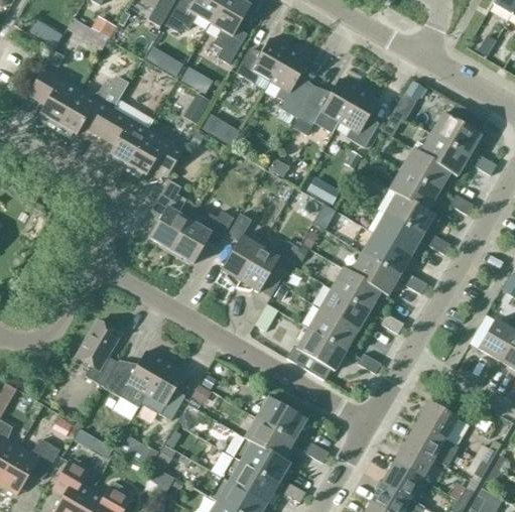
[(145,0),(155,6),(148,18),(160,25),(174,0),(145,0)]
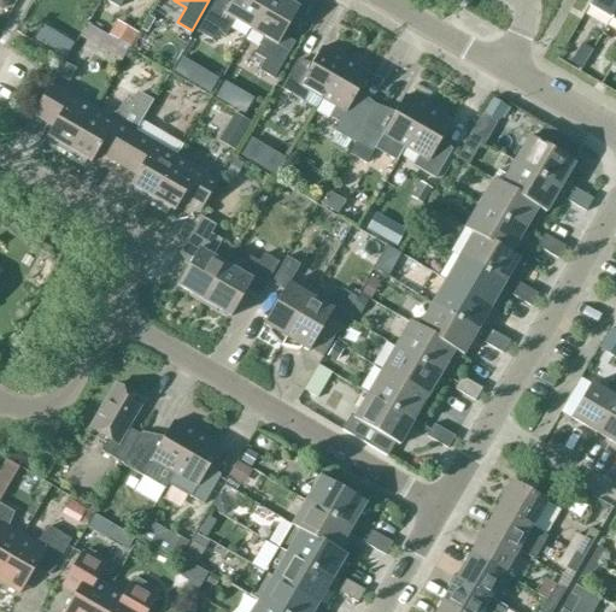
[(251,27),(267,0),(230,0),(230,1),(228,0),(215,0),(198,29),(212,37),(217,28),(226,33),(235,17),(251,27)]
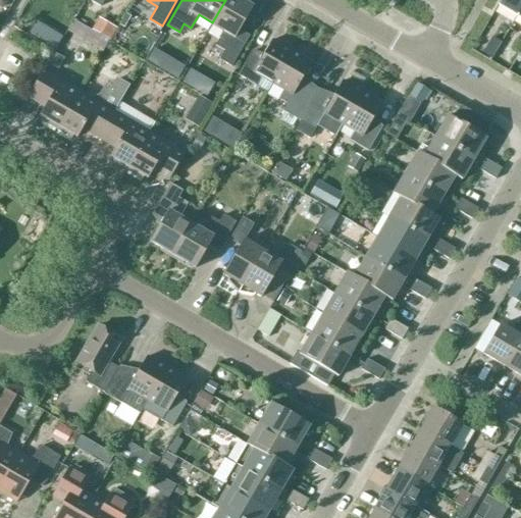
[(225,0),(212,22),(224,29),(216,43),(225,48),(220,57),(232,64),(250,33),(240,28),(254,4),(246,0),(225,0)]
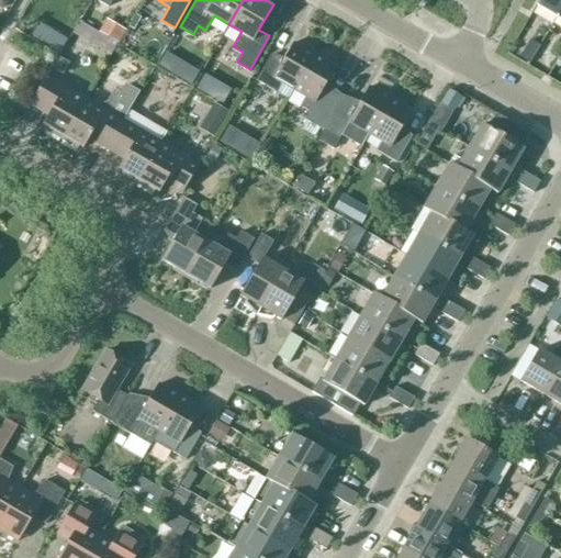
[(557,14),(560,7),(560,0),(538,0),(537,2),(557,14)]
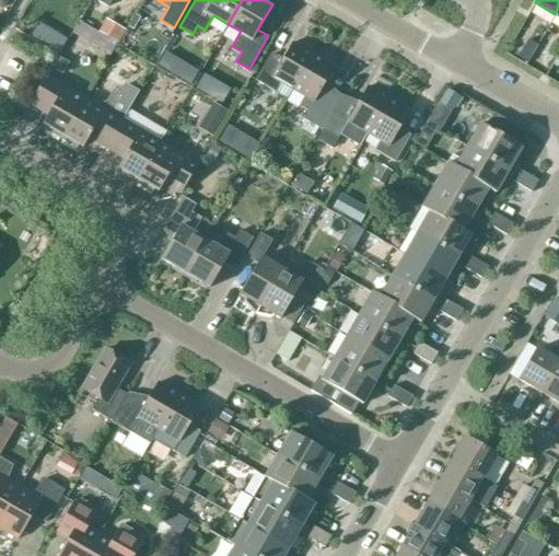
[(136,12),(129,24),(134,27),(140,15),(136,12)]
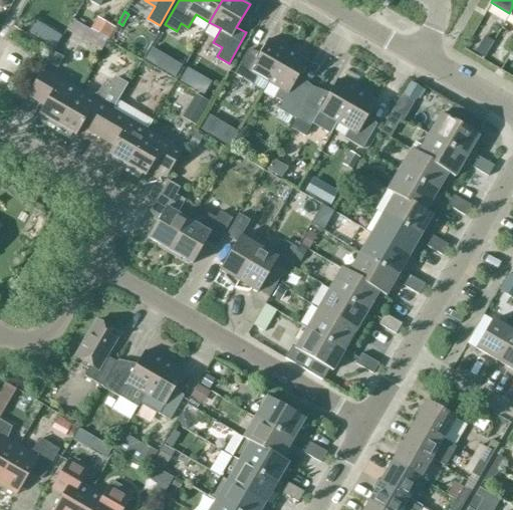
[(109,36),(114,28),(97,18),(92,26),(109,36)]
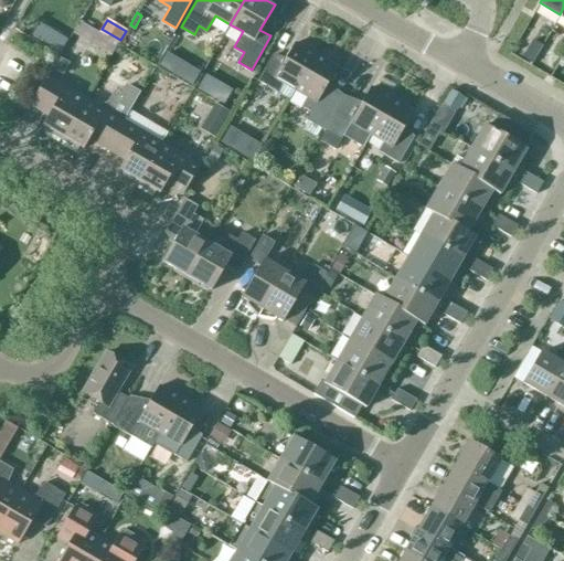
[(296,88),(318,50),(306,43),(305,45),(296,40),(284,60),(273,53),(258,78),(278,91),(284,81),(296,88)]
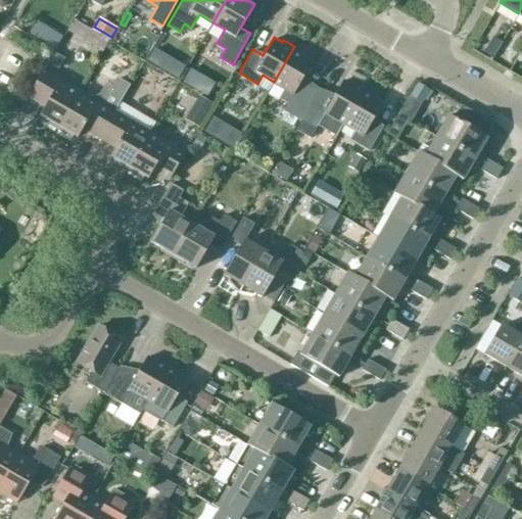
[(155,46),(148,59),(161,66),(169,54),(155,46)]
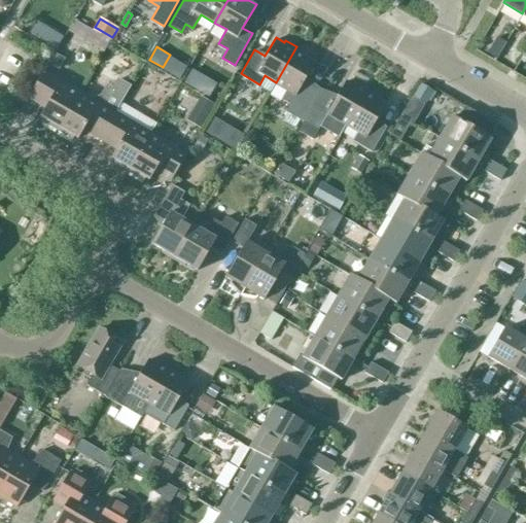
[(303,118),(320,89),(304,79),(315,61),(307,56),(308,54),(296,46),(276,82),(287,89),(282,97),(290,102),(286,109),(303,118)]
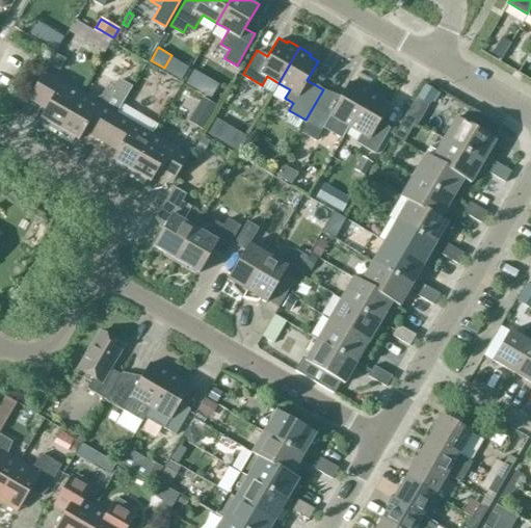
[(67,57),(56,51),(50,62),(59,69),(67,57)]
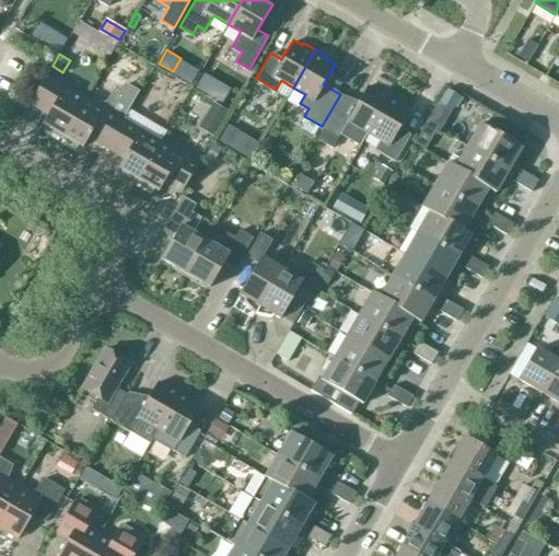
[(205,71),(197,85),(223,101),(231,88),(205,71)]
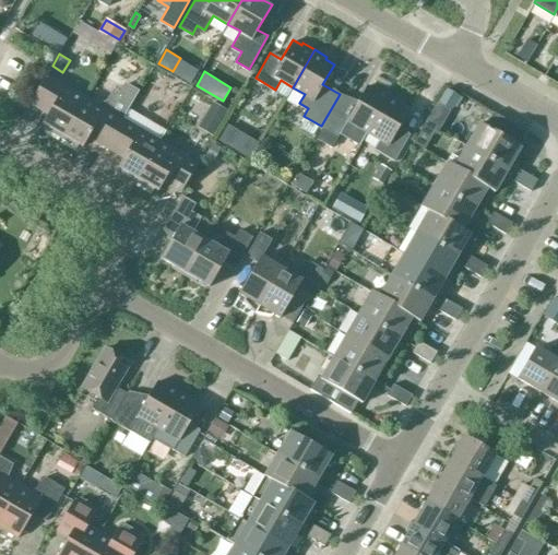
[(61,136),(85,95),(48,73),(33,98),(50,109),(44,121),(47,124),(46,126),(61,136)]
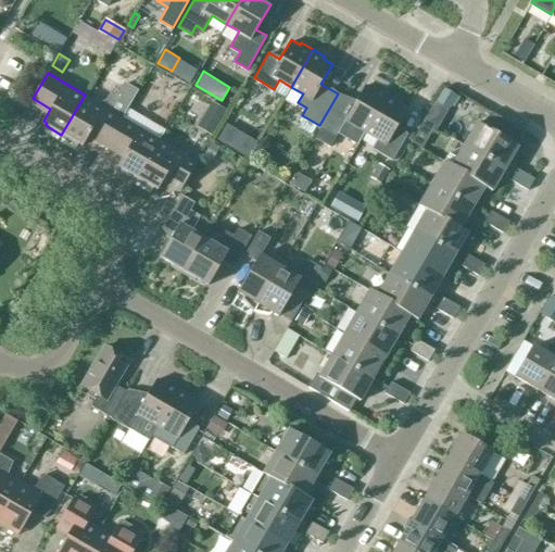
[(108,141),(123,116),(139,88),(124,79),(118,89),(113,85),(105,98),(97,101),(85,95),(61,135),(77,145),(79,141),(83,143),(90,132),(108,141)]
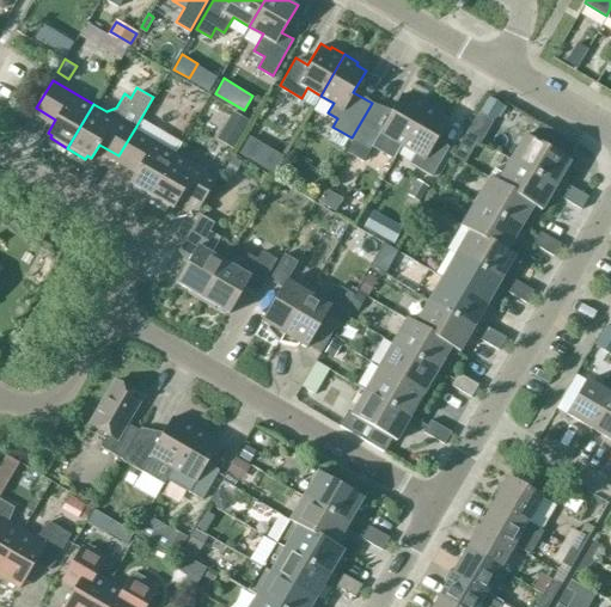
[(403,143),(427,103),(414,94),(413,97),(403,92),(390,112),(372,103),(352,138),(353,139),(346,149),(364,159),(374,140),(384,146),(390,136),(403,143)]
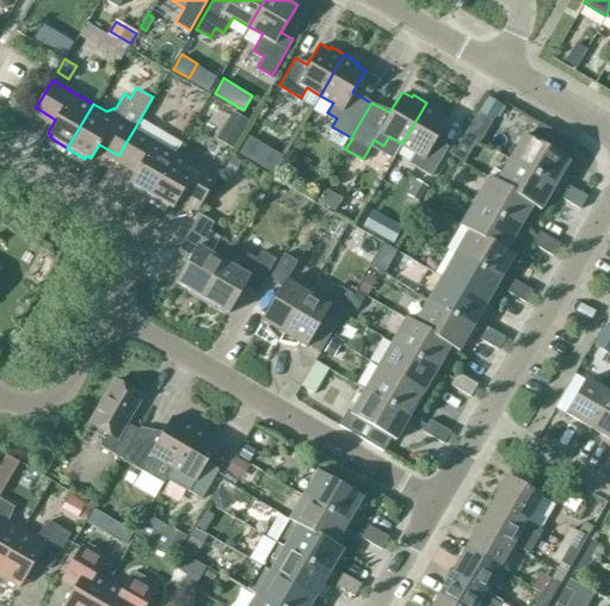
[(480,113),(493,121),(503,104),(491,97),(480,113)]
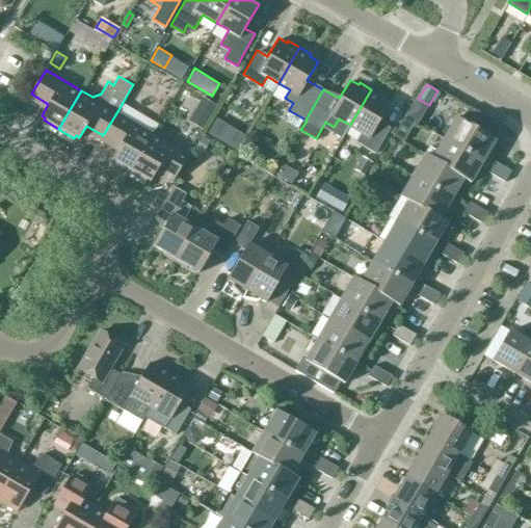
[(371,89),(350,125),(362,131),(356,140),(376,151),(390,128),(378,122),(390,103),(381,98),(382,96),(371,89)]
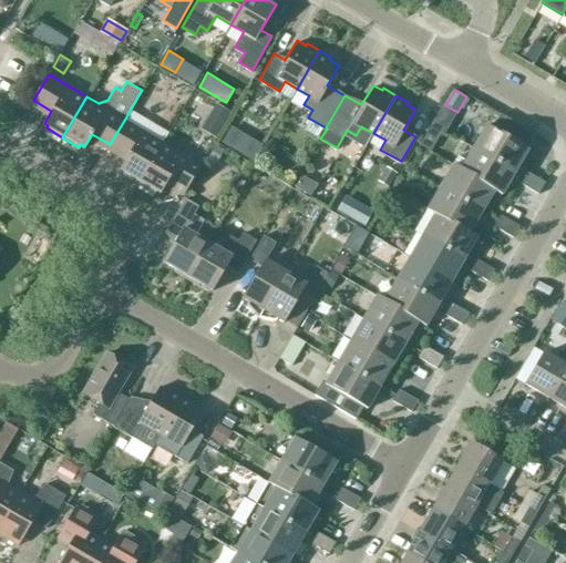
[(216,102),(201,128),(216,136),(232,111),(216,102)]
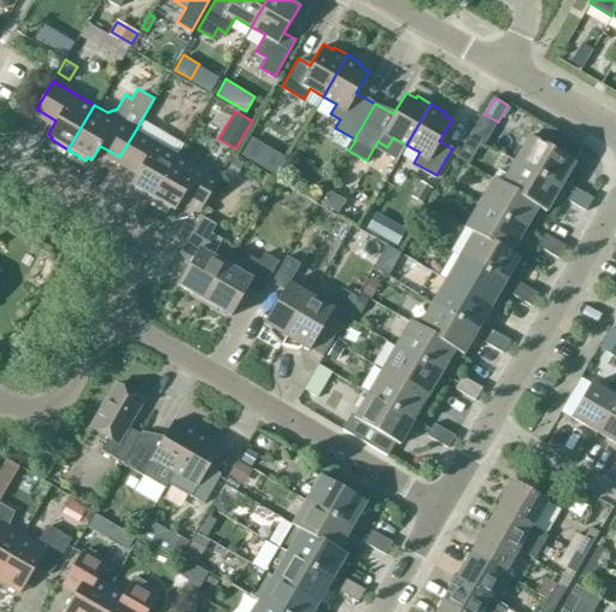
[(531,134),(516,158),(563,186),(578,162),(575,160),(585,143),(547,121),(537,137),(531,134)]
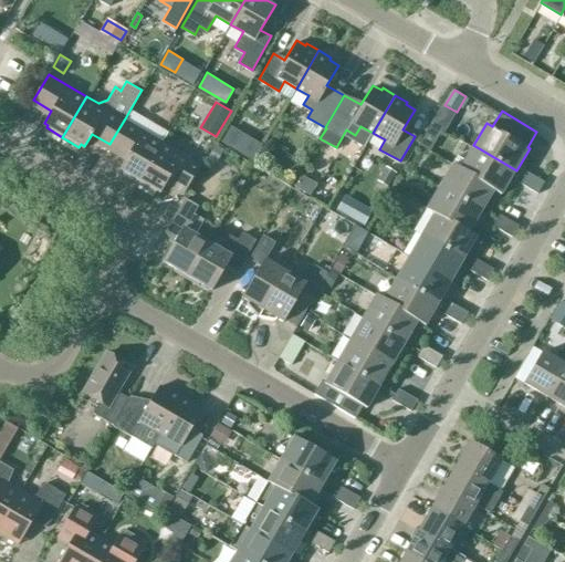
[(139,181),(163,141),(125,118),(110,144),(127,155),(121,167),(124,169),(123,173),(139,181)]
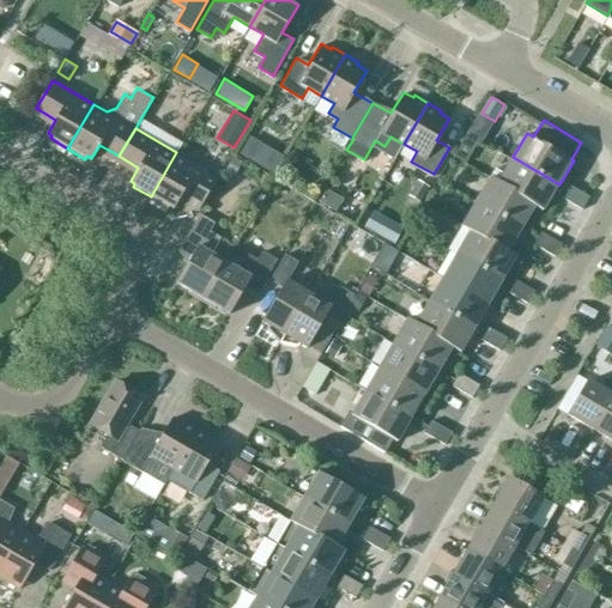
[(252,135),(241,152),(258,162),(267,145),(252,135)]
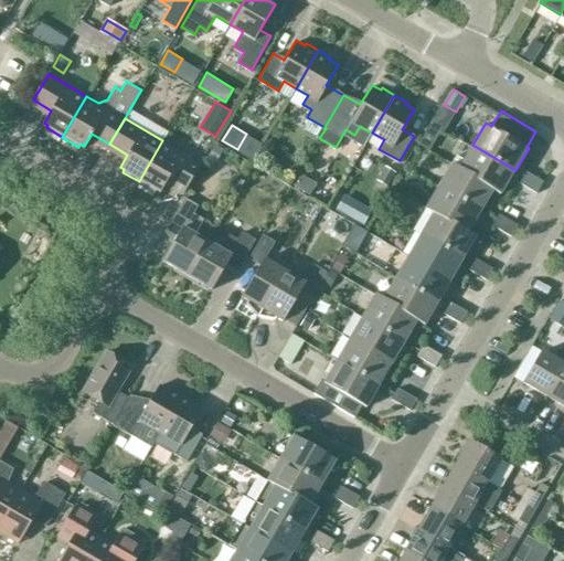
[(424,136),(418,144),(426,148),(432,140),(424,136)]
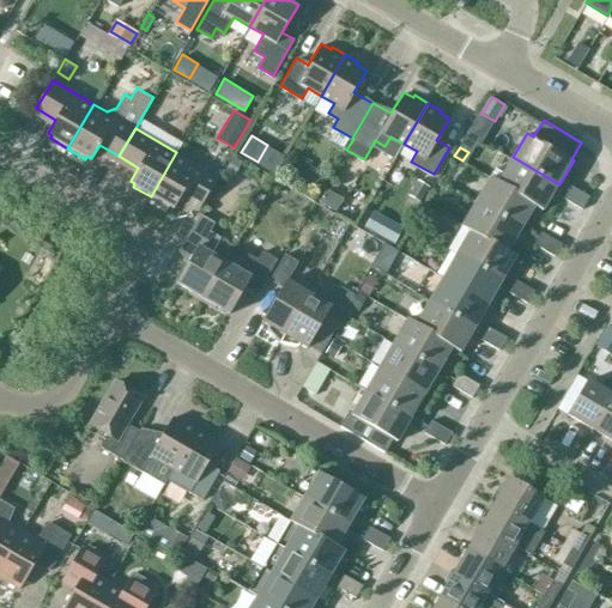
[(217,176),(205,169),(176,152),(151,196),(168,207),(170,204),(174,206),(180,198),(199,208),(217,176)]
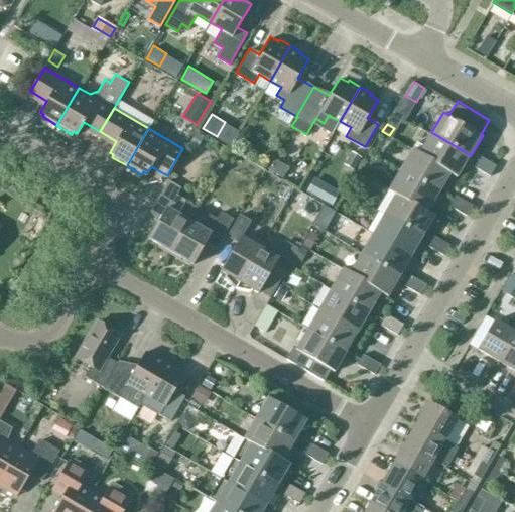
[(190,142),(198,146),(205,135),(197,131),(190,142)]
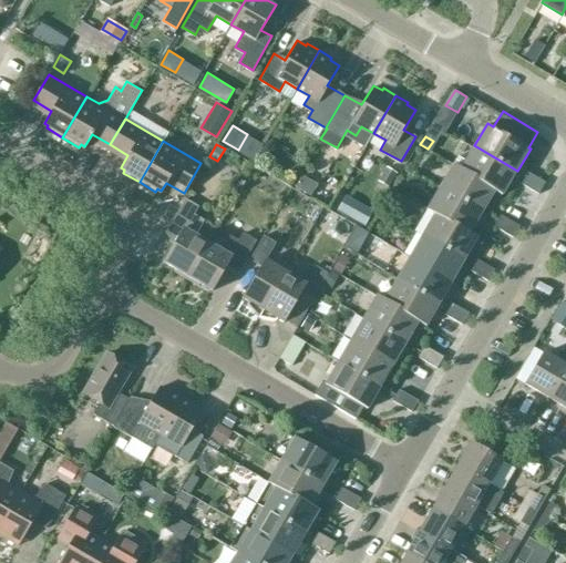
[(503,195),(517,171),(474,145),(466,159),(459,154),(453,163),(497,188),(496,191),(503,195)]
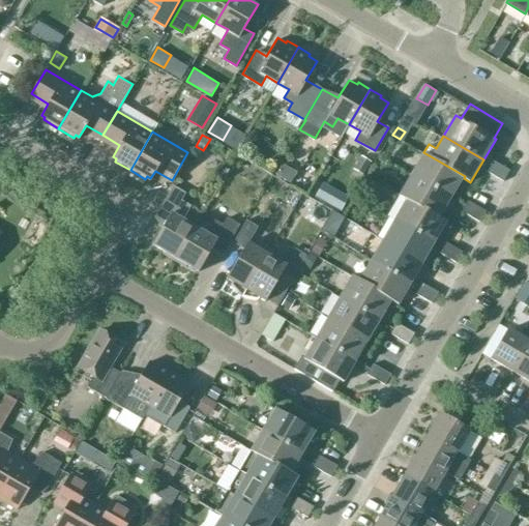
[(453,197),(464,178),(465,176),(423,152),(412,173),(453,197)]
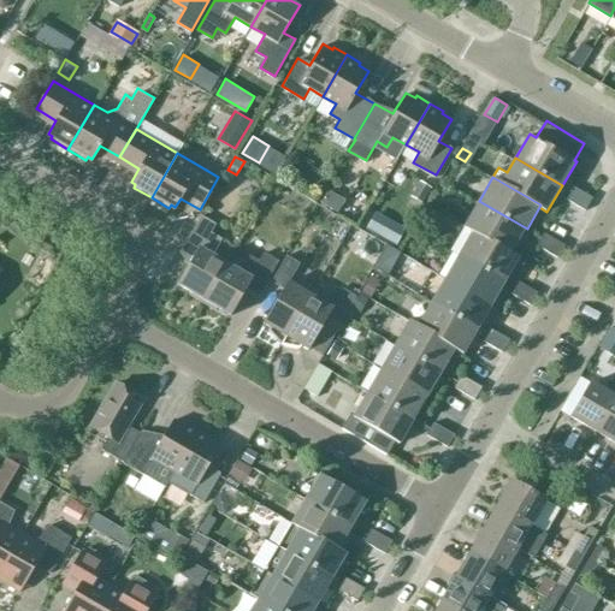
[(432,188),(420,181),(412,194),(424,201),(432,188)]
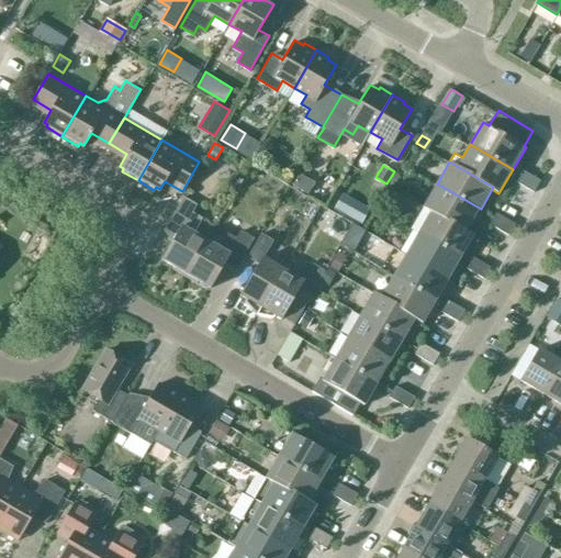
[(527,186),(534,174),(524,168),(517,180),(527,186)]
